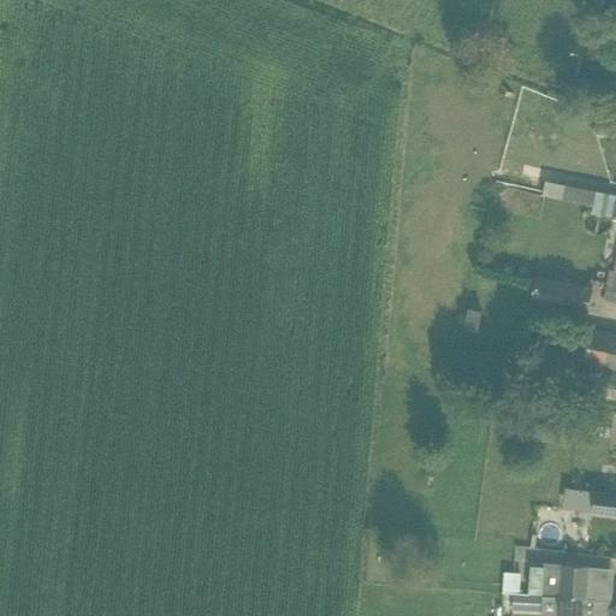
[(591,214),(615,218),(615,194),(563,185),(561,200),(592,206),(591,214)]
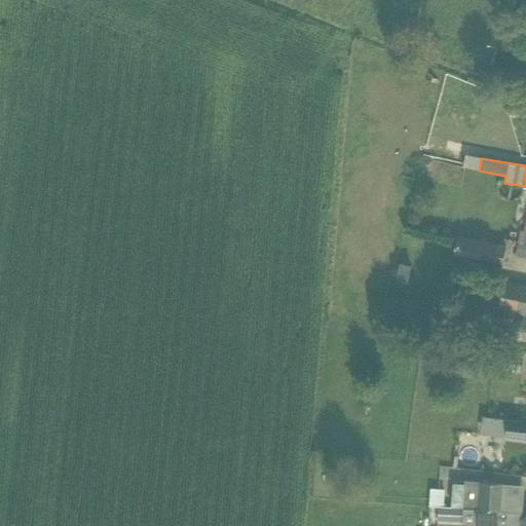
[(452,257),(500,267),(505,246),(456,236),(452,257)]
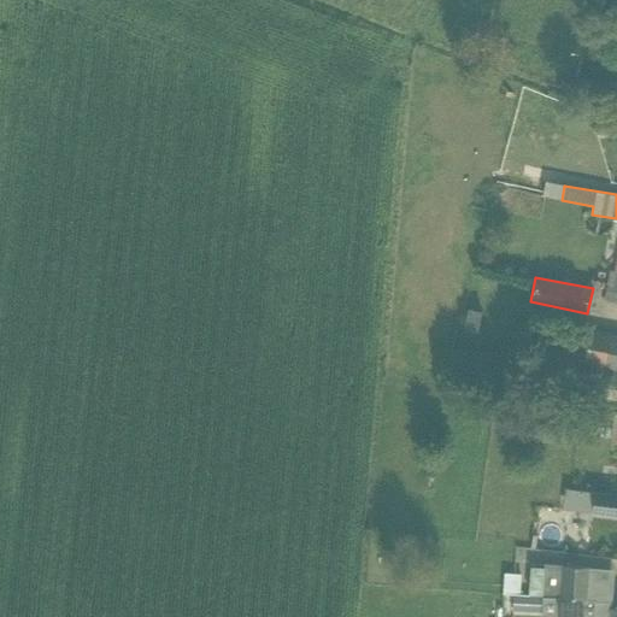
[(476,333),(481,311),(469,309),(464,330),(476,333)]
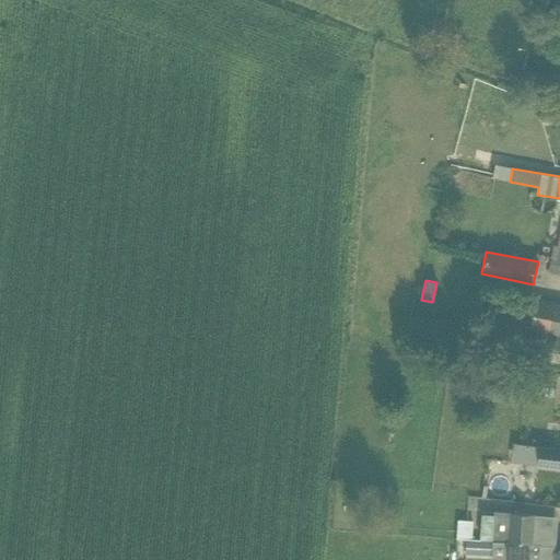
[(559,304),(536,301),(531,328),(537,330),(536,336),(547,338),(547,335),(556,336),(552,354),(559,354),(559,304)]
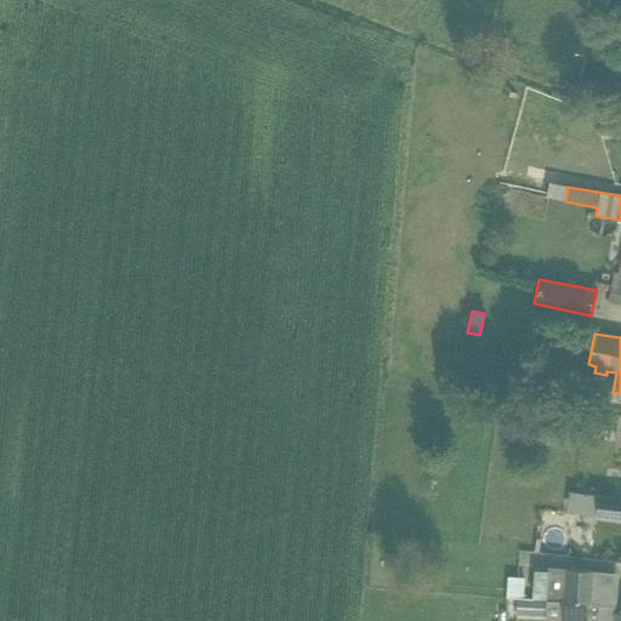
[(586,379),(579,410),(598,414),(605,382),(586,379)]
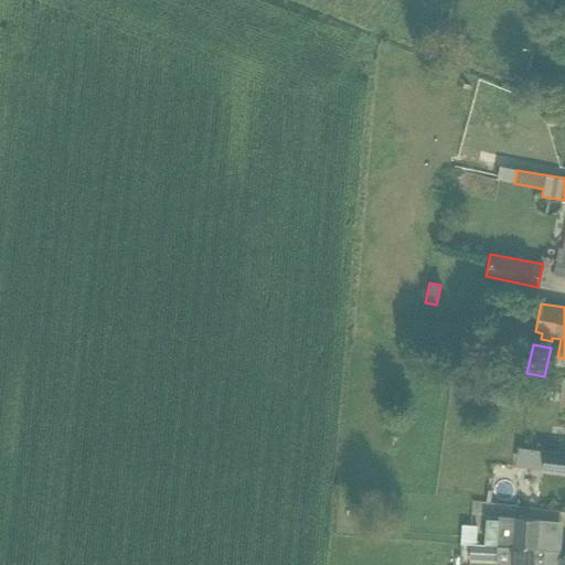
[(543,470),(564,472),(564,451),(545,449),(543,470)]
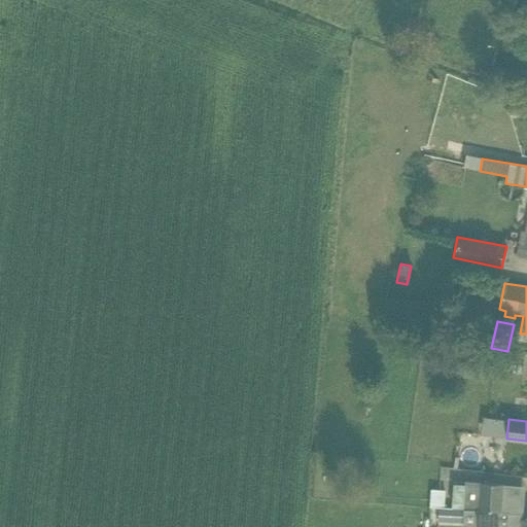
[(514,511),(515,487),(505,487),(506,485),(482,483),(464,482),(464,485),(454,484),(452,507),(504,513),(504,510),(514,511)]
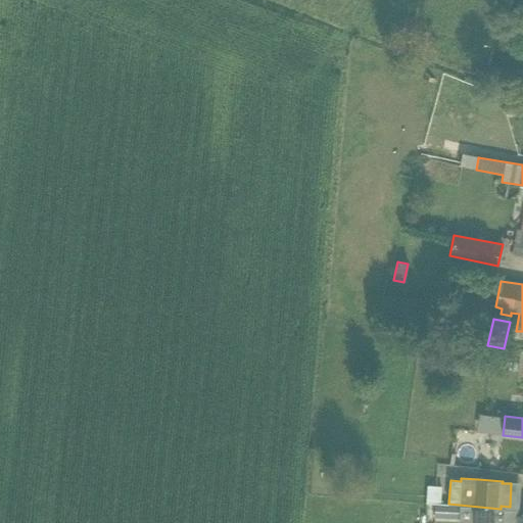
[(435,505),(435,517),(460,518),(460,506),(435,505)]
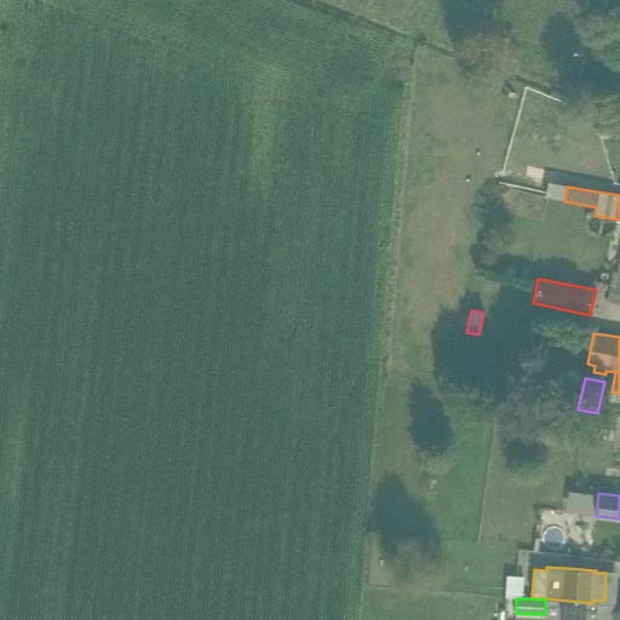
[(562,619),(562,602),(545,600),(545,614),(545,619),(562,619)]
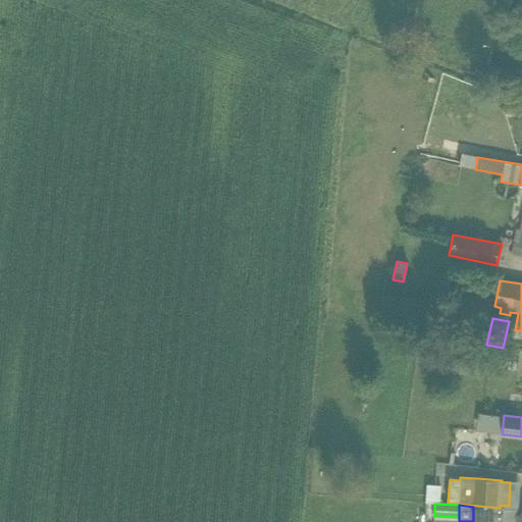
[(521,521),(521,514),(519,514),(519,508),(504,508),(504,509),(485,508),(484,521),(521,521)]
